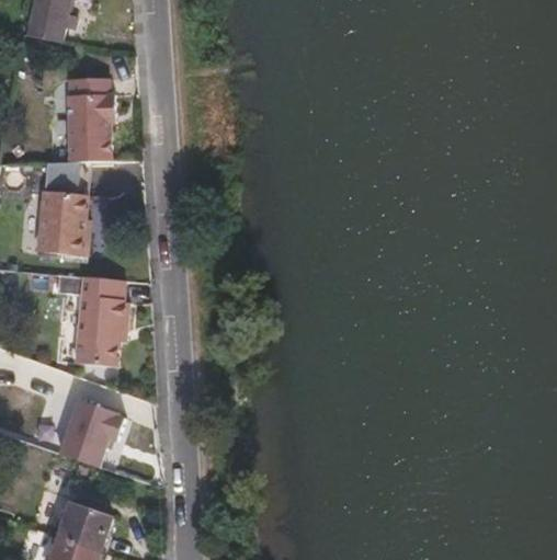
[(75,33),(77,21),(68,21),(71,2),(58,0),(34,0),(27,40),(64,46),(67,32),(75,33)]
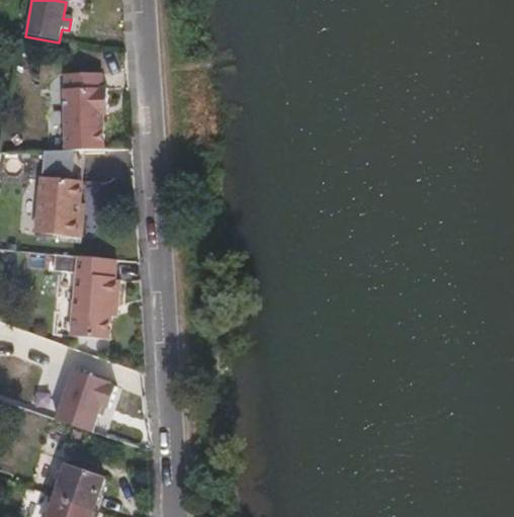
[(102,147),(100,111),(100,104),(104,104),(103,86),(98,86),(97,72),(63,73),(63,88),(61,88),(65,149),(102,147)]
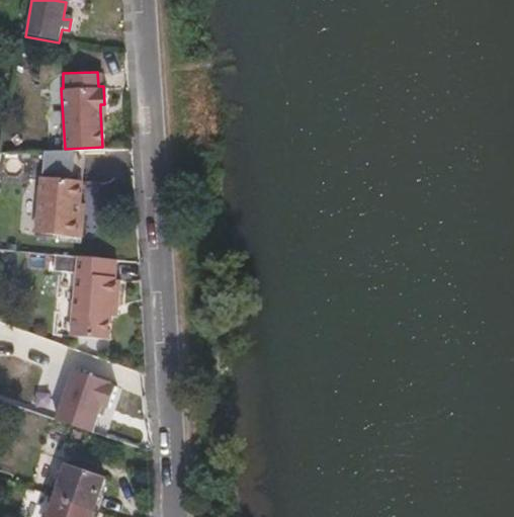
[(83,235),(83,216),(78,216),(79,202),(82,202),(82,179),(41,177),(38,232),(83,235)]
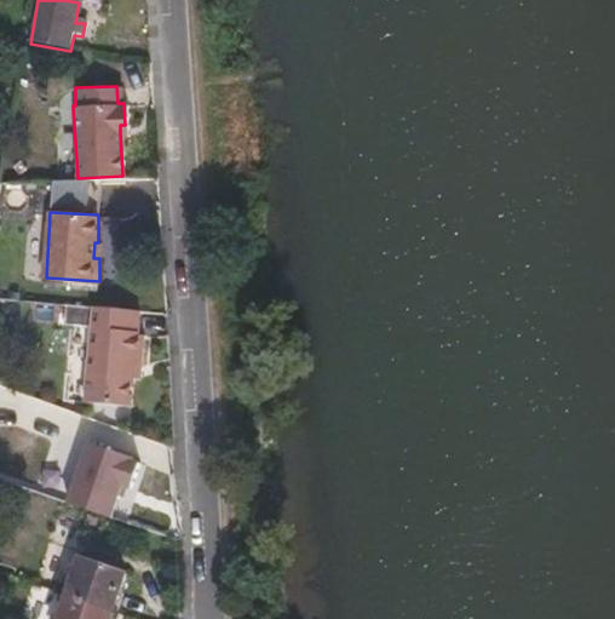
[(143,353),(144,333),(138,333),(139,307),(92,304),(86,399),(134,402),(137,356),(143,353)]
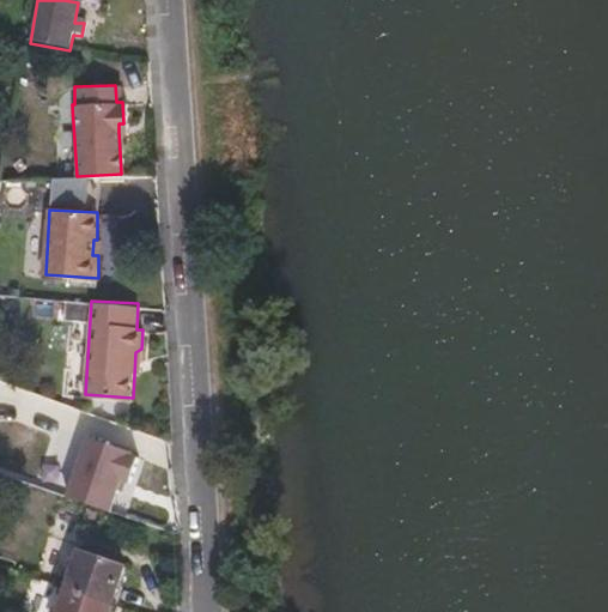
[(71,498),(117,515),(128,485),(138,485),(146,461),(137,459),(139,452),(93,435),(71,498)]
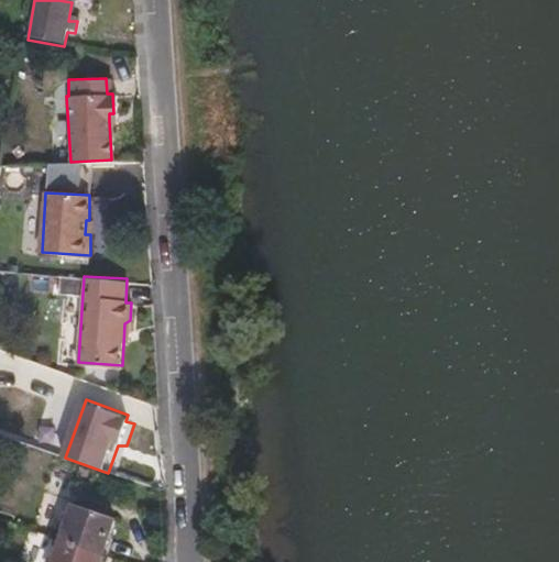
[(101,553),(112,519),(74,506),(61,539),(101,553)]
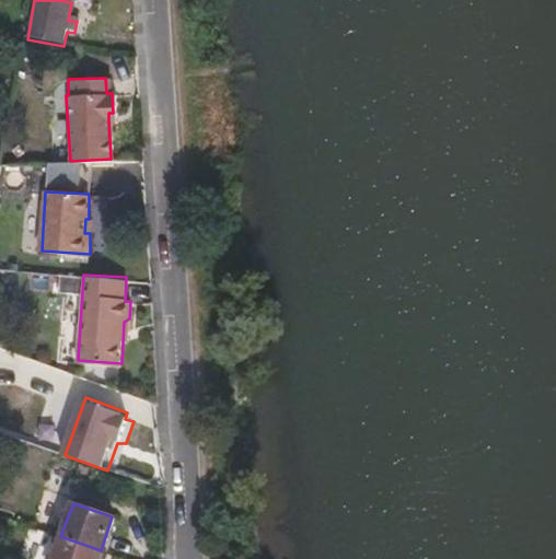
[(96,558),(101,550),(60,536),(51,558),(96,558)]
